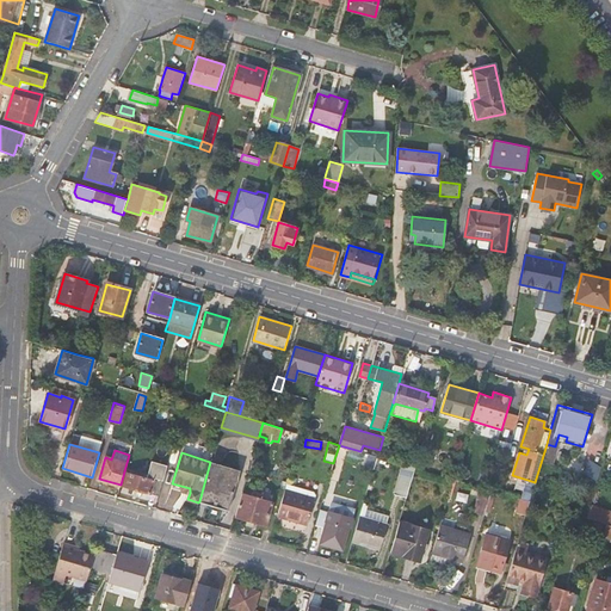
[(121,485),(158,495),(167,466),(152,462),(147,479),(144,477),(137,475),(124,471),(121,485)]
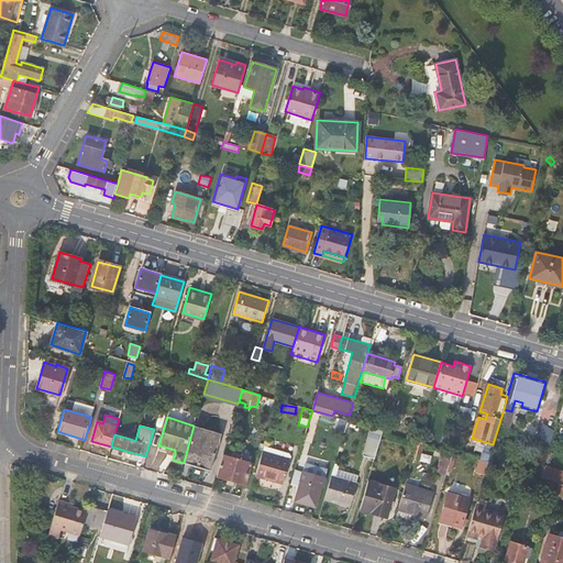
[(221,433),(194,426),(184,462),(210,471),(221,433)]
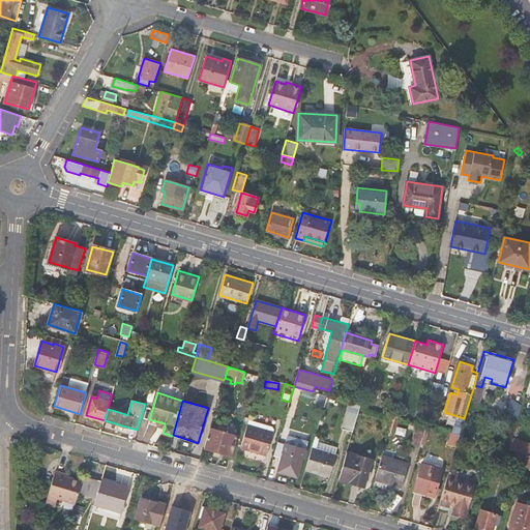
[(360,406),(350,403),(347,415),(356,418),(360,406)]
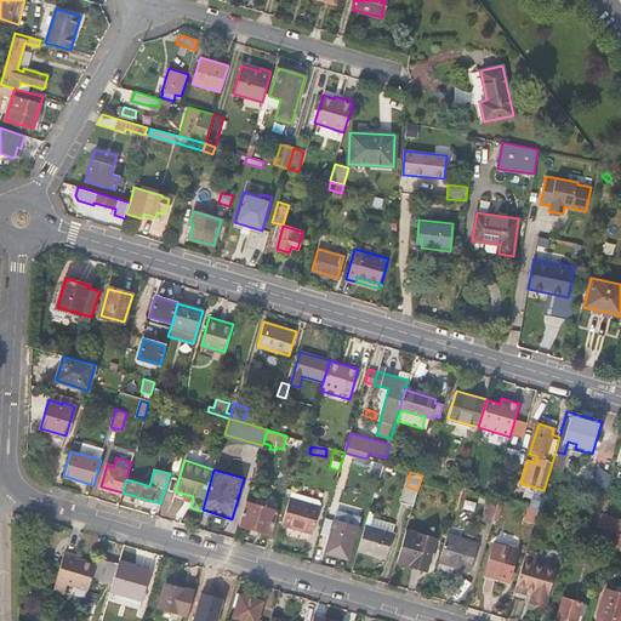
[(417,490),(406,486),(402,501),(414,505),(417,490)]
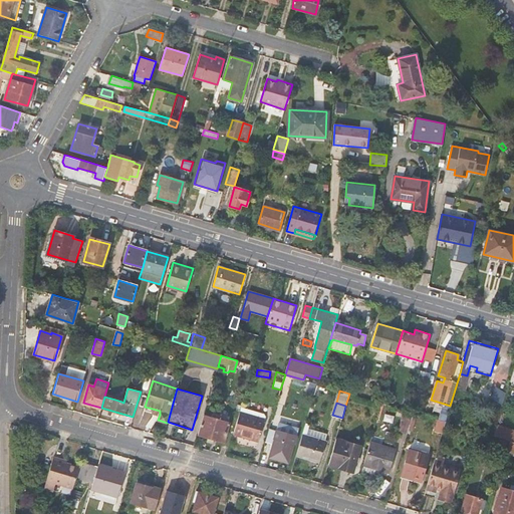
[(160,411),(145,407),(144,410),(160,415),(160,411)]
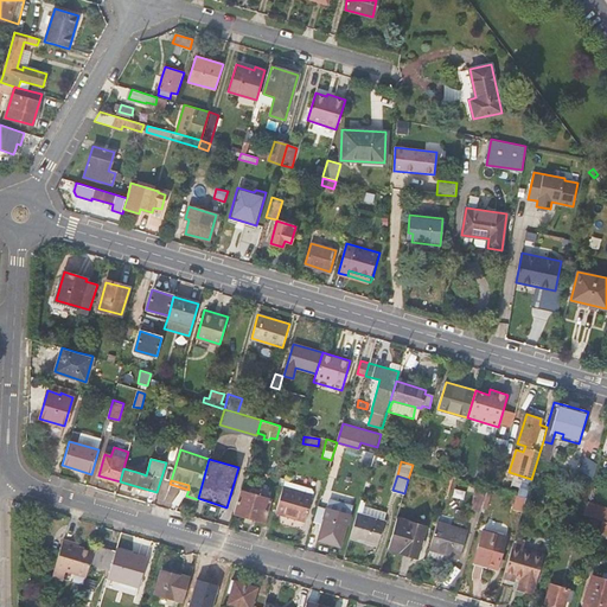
[(313,489),(285,480),(276,512),(305,521),(313,489)]
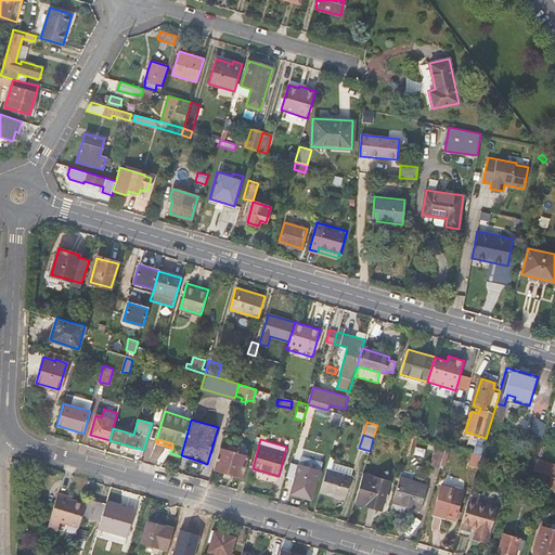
[(447,446),(437,442),(429,467),(439,470),(447,446)]
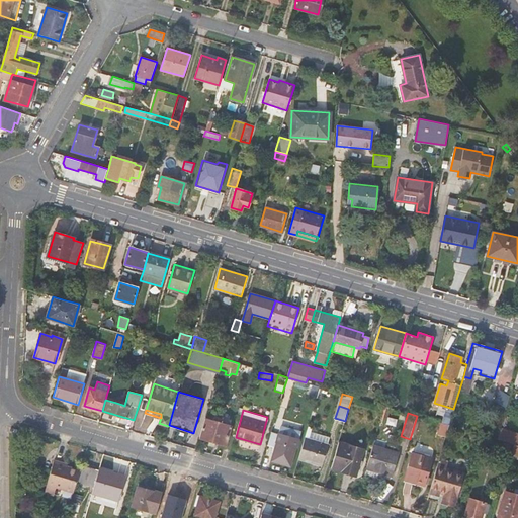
[(212,420),(205,418),(199,438),(225,445),(231,425),(219,422),(212,420)]
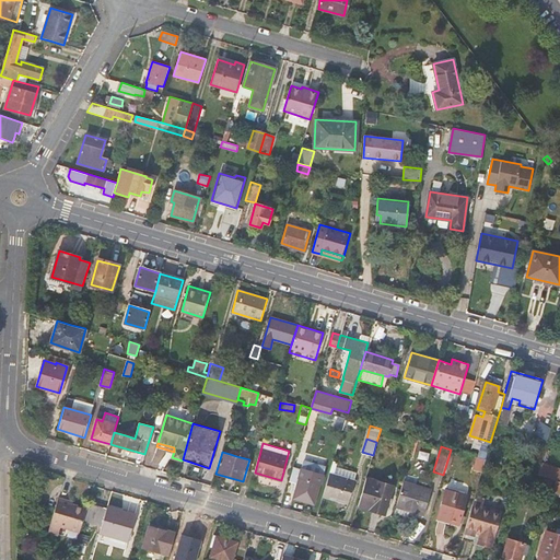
[(476,466),(483,468),(486,459),(478,457),(476,466)]
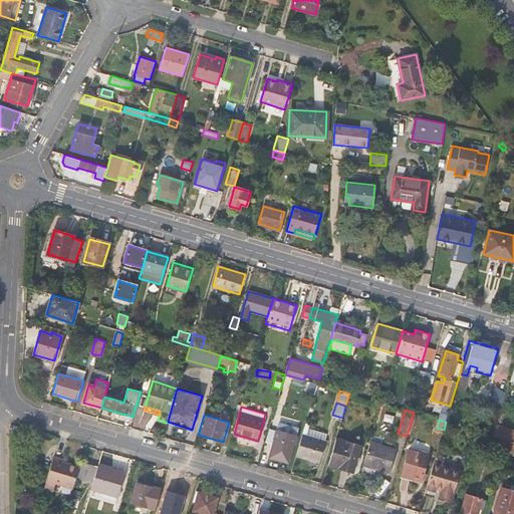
[(295,436),(269,428),(266,442),(273,444),(269,457),(288,462),(295,436)]
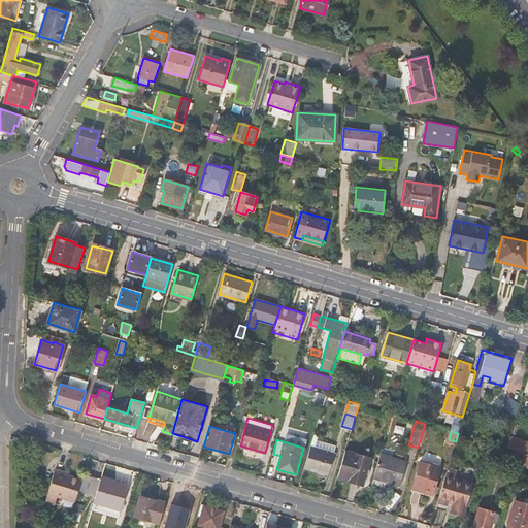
[(335,453),(309,447),(304,467),(329,475),(335,453)]
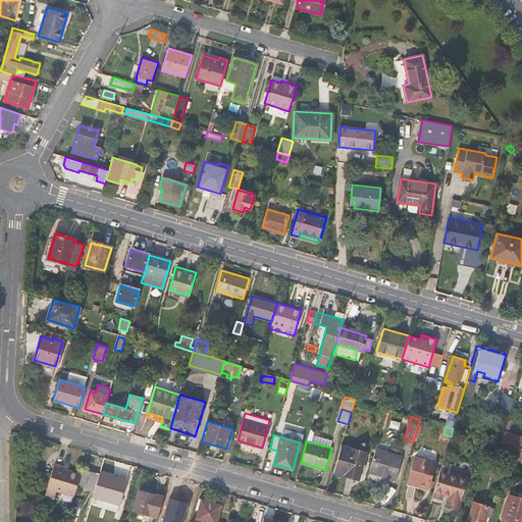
[(366,453),(342,445),(333,472),(359,479),(366,453)]
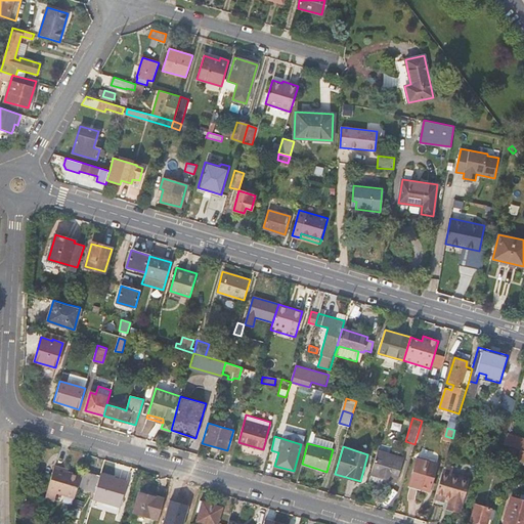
[(403,459),(377,450),(370,474),(383,478),(397,482),(403,459)]
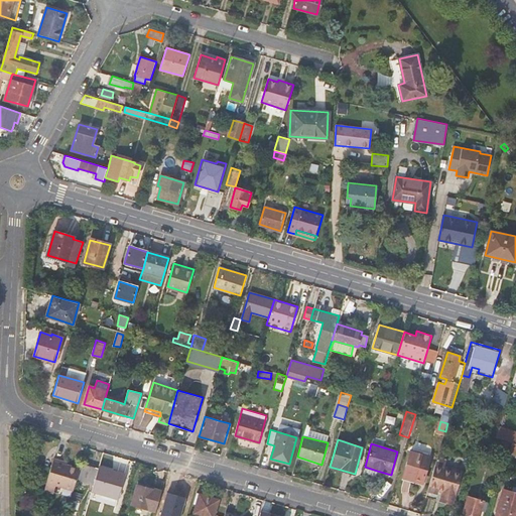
[(411,450),(403,478),(422,483),(430,456),(411,450)]
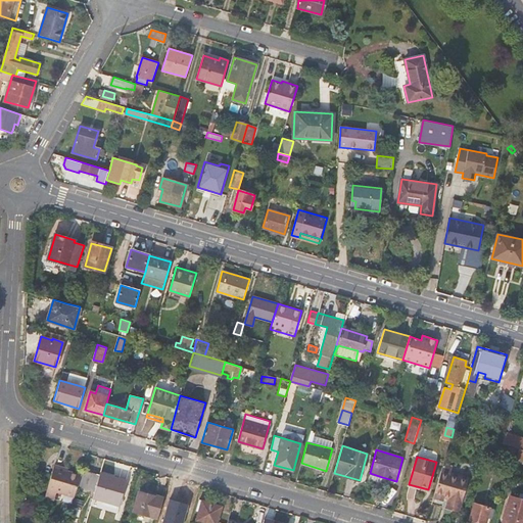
[(452,466),(443,464),(434,497),(443,501),(443,497),(448,500),(446,508),(459,511),(468,477),(449,472),(452,466)]
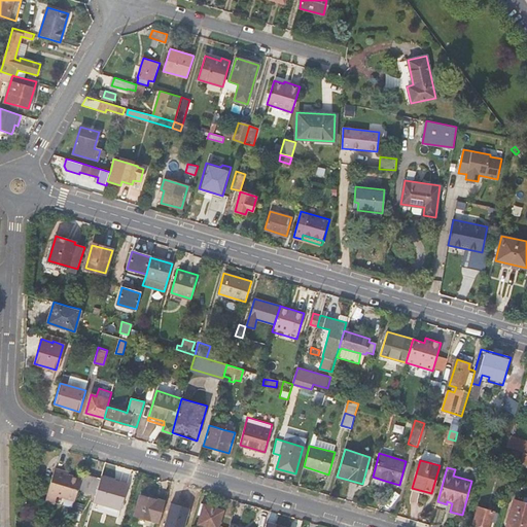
[(68,472),(55,468),(48,492),(75,499),(78,491),(81,479),(67,475),(68,472)]
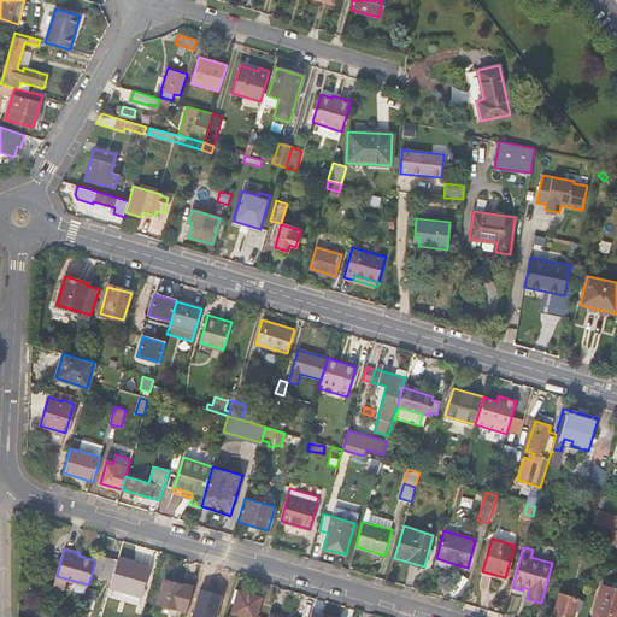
[(117,560),(98,554),(95,560),(92,575),(112,581),(117,560)]
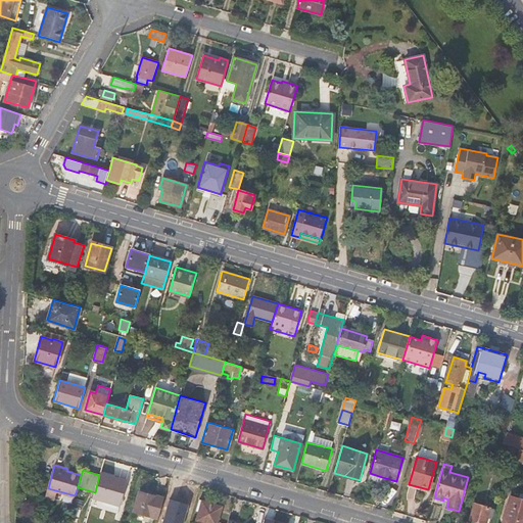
[(126,480),(100,473),(99,475),(95,492),(93,497),(119,505),(126,480)]
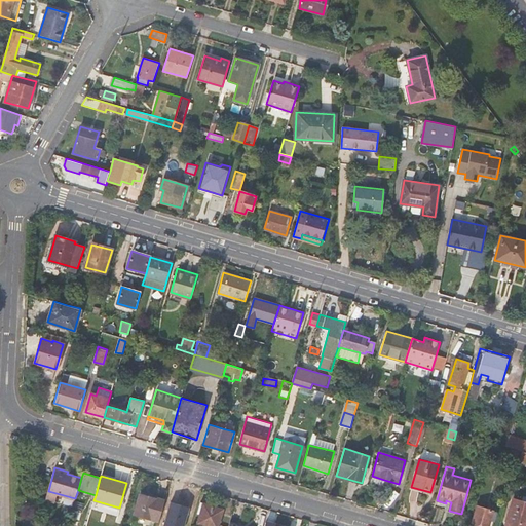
[(383,486),(384,480),(372,476),(370,483),(383,486)]
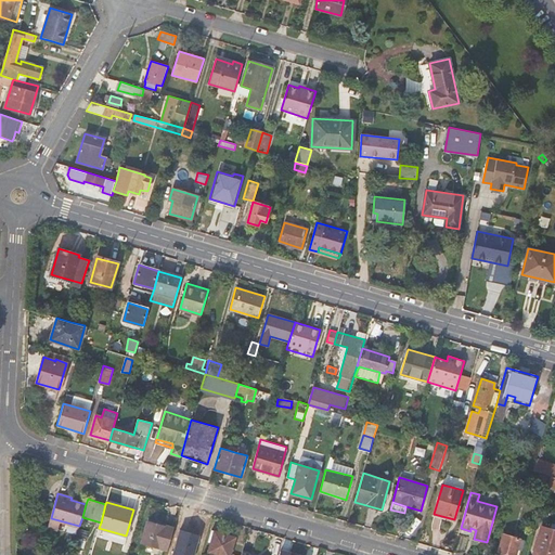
[(142,542),(167,551),(173,527),(163,525),(163,526),(147,521),(142,542)]
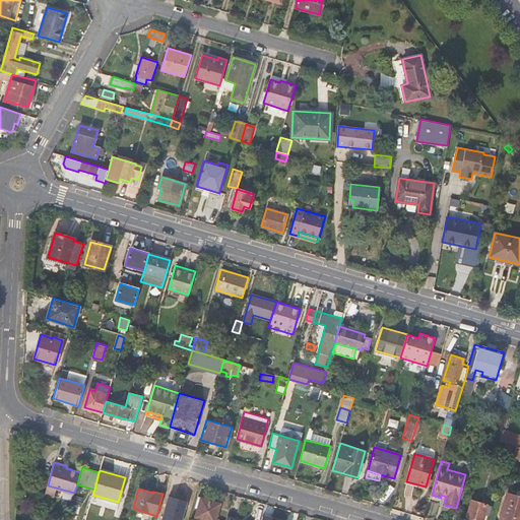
[(26,492),(17,492),(16,503),(26,503),(26,492)]
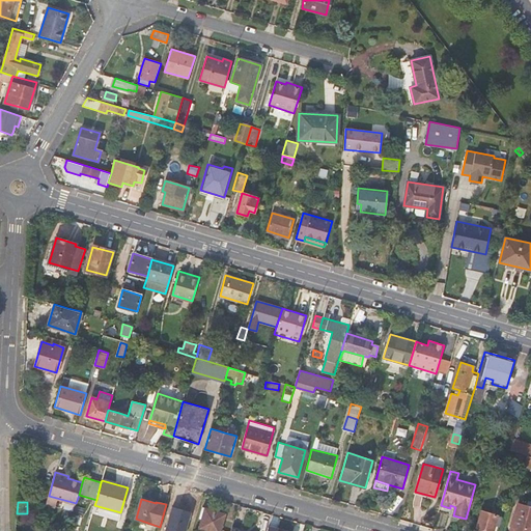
[(530,530),(530,507),(518,503),(509,530),(530,530)]
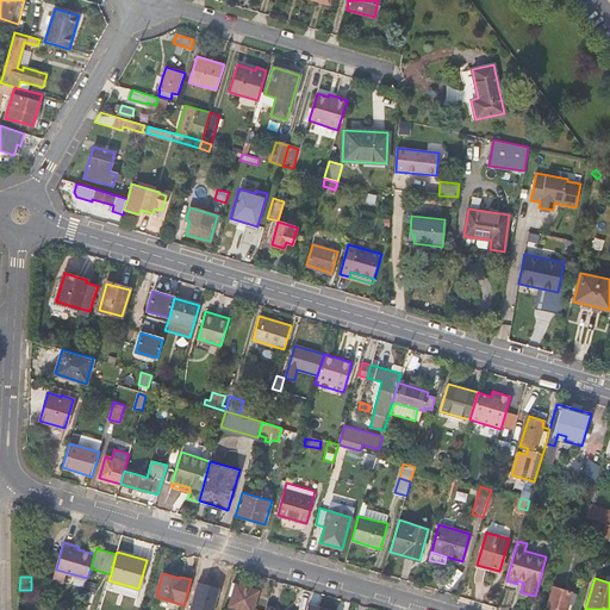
[(231,597),(229,605),(242,609),(251,609),(257,591),(236,584),(231,597)]
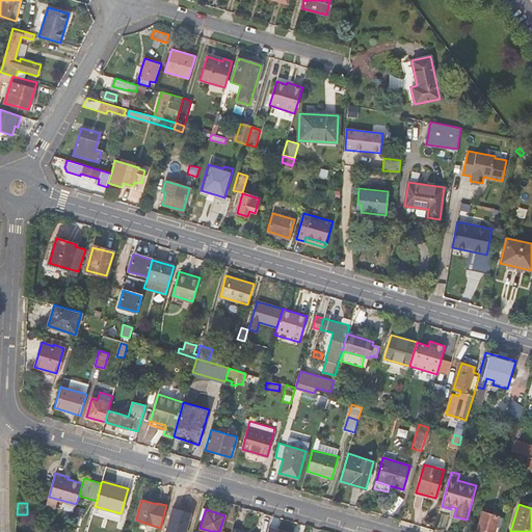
[(482,512),(478,528),(489,531),(494,531),(497,526),(500,527),(503,519),(482,512)]
